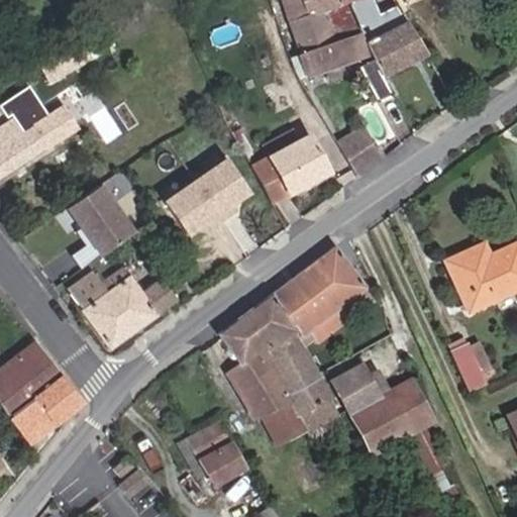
[(281,0),(287,20),(340,2),(339,0),(281,0)]
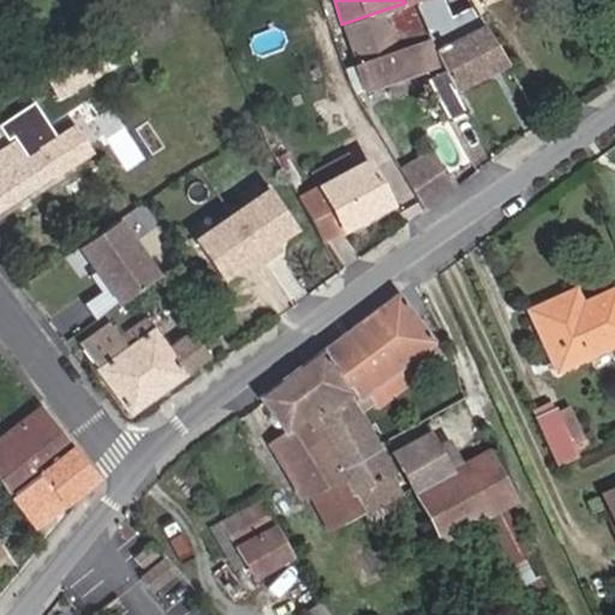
[(470,4),(451,16),(443,0),(404,0),(405,3),(437,66),(441,71),(424,81),(448,123),(466,113),(454,93),(506,66),(482,28),(470,4)]
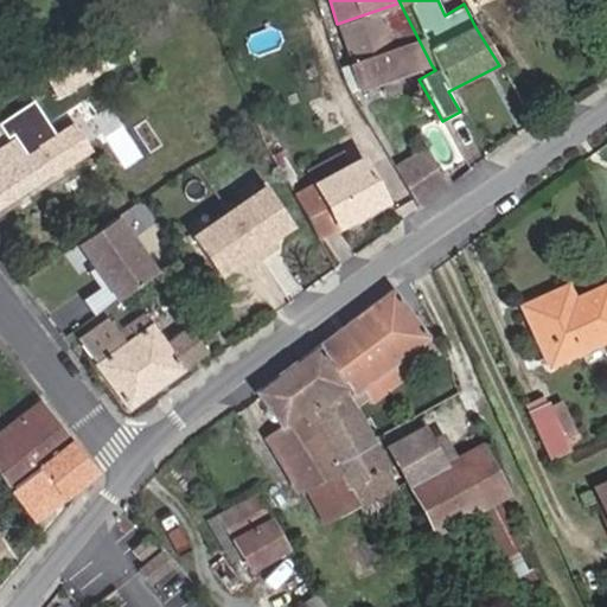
[(406,75),(432,65),(400,2),(337,24),(359,91),(389,81),(406,75)]
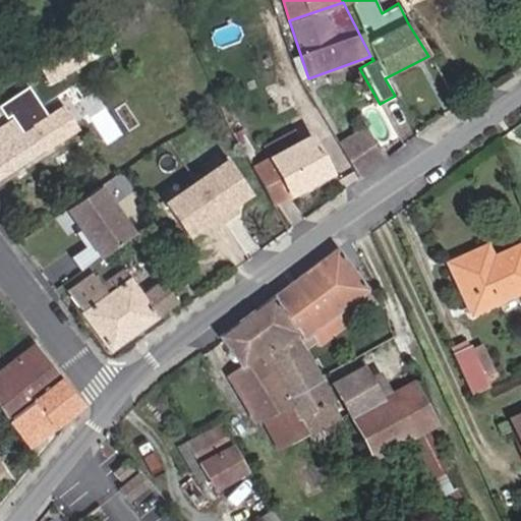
[(339,80),(352,75),(348,64),(334,69),(339,80)]
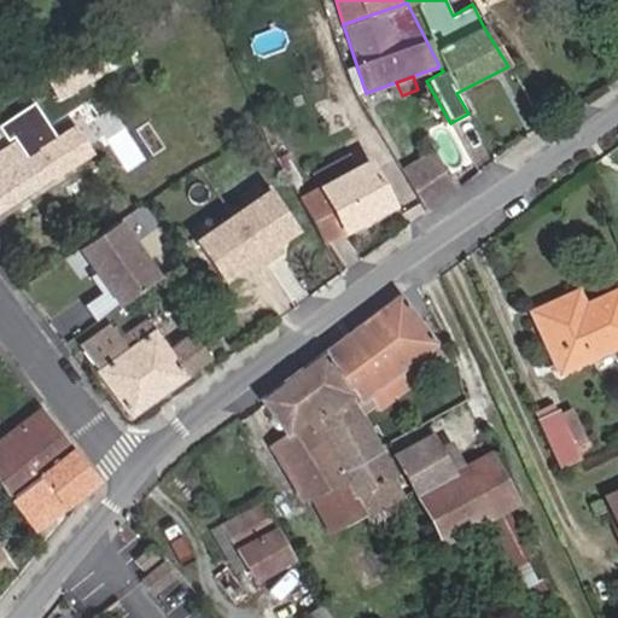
[(0,211),(73,163),(42,117),(13,135),(17,140),(0,151),(0,211)]
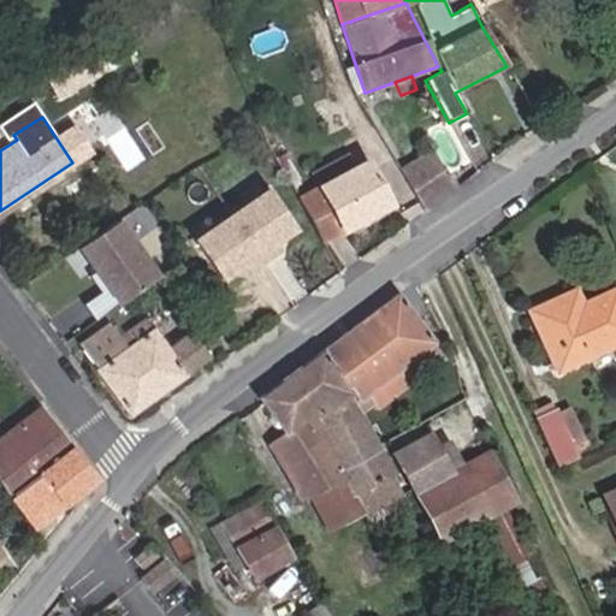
[(449,175),(445,176),(431,152),(400,171),(425,213),(457,188),(449,175)]
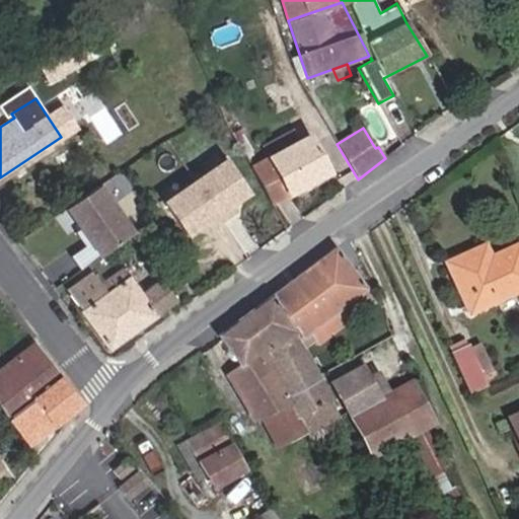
[(271,205),(328,173),(307,136),(295,143),(290,133),(264,146),(270,158),(250,167),(271,205)]
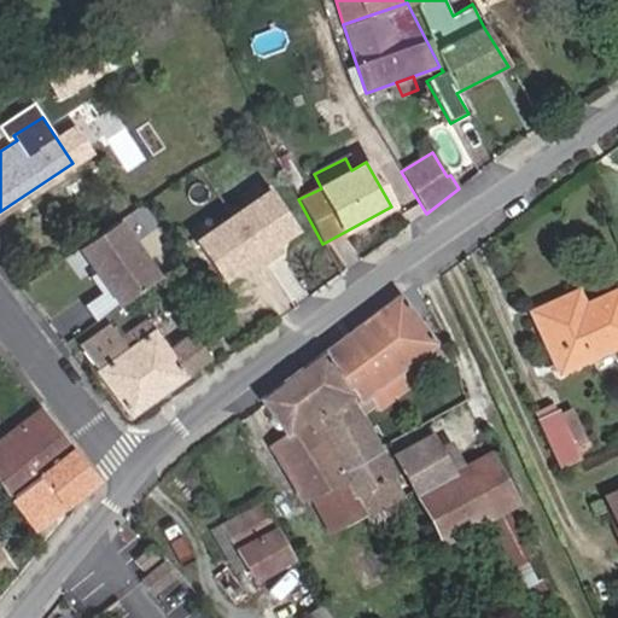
[(280,254),(273,244),(296,229),(270,191),(196,240),(221,279),(244,263),(250,273),(280,254)]
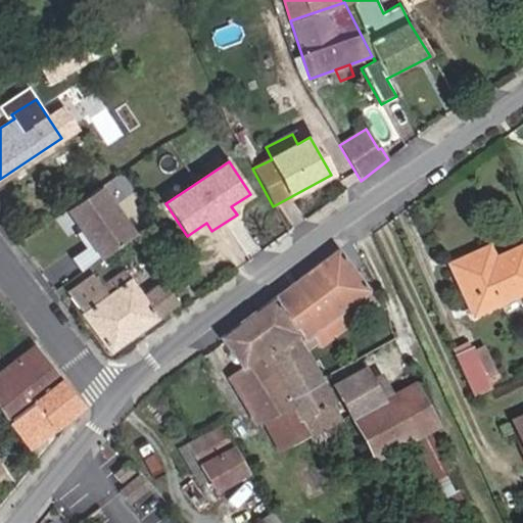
[(97,188),(67,209),(102,257),(132,236),(97,188)]
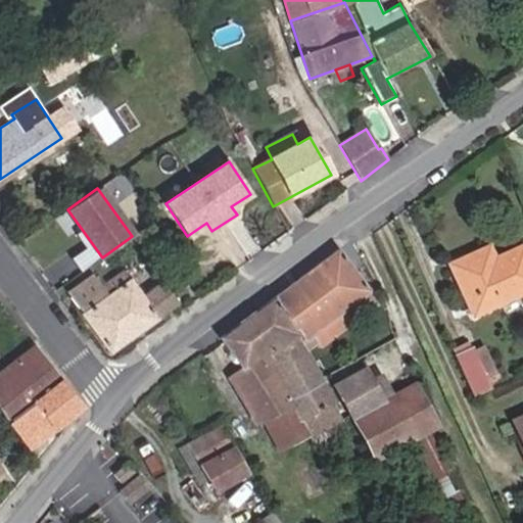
[(472,316),(522,292),(522,245),(493,258),(488,246),(448,265),(472,316)]
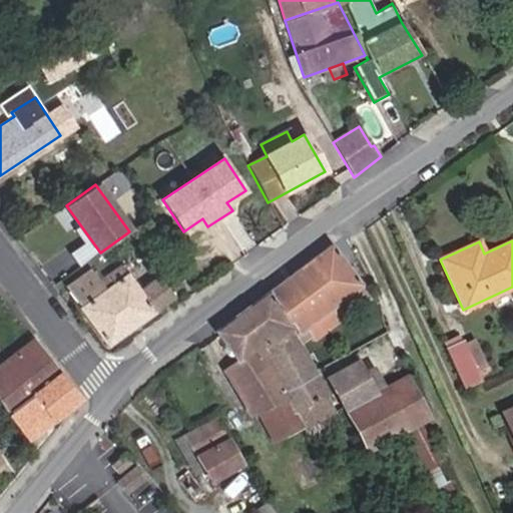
[(361,286),(360,282),(330,244),(266,293),(291,331),(263,346),(289,402),(302,427),(304,430),(336,413),(294,336),(361,286)]
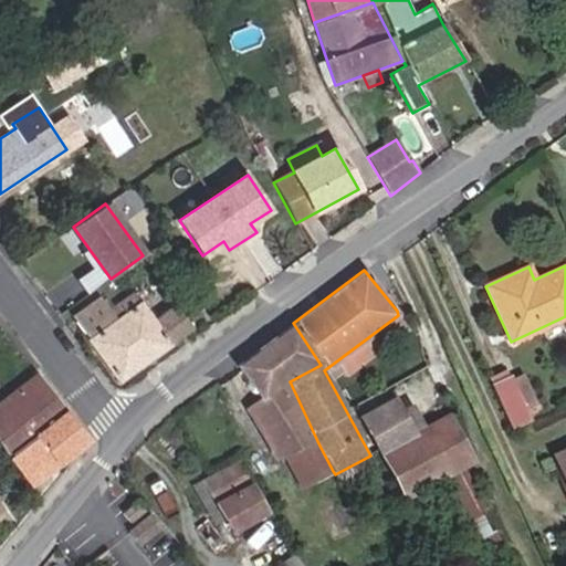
[(87,339),(118,383),(192,328),(175,304),(154,321),(133,292),(109,308),(100,295),(72,316),(87,338),(87,339)]
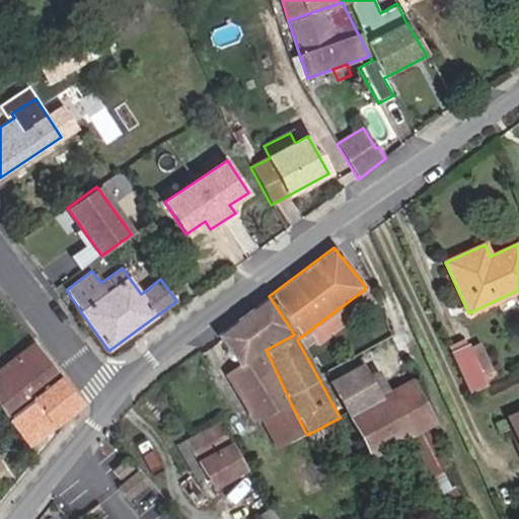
[(266,350),(294,335),(269,296),(217,336),(239,364),(225,374),(253,422),(266,416),(267,427),(277,447),(305,432),(292,406),(266,350)]
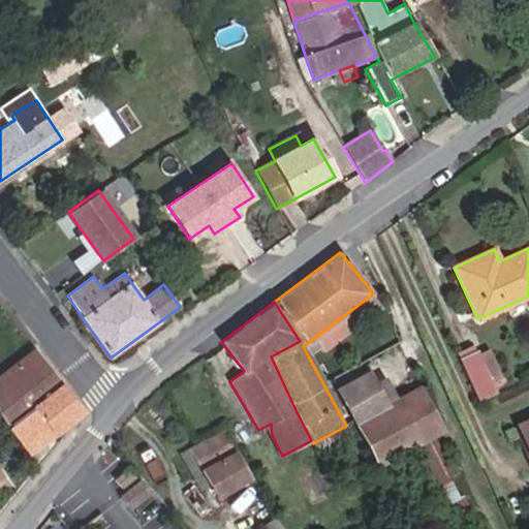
[(478,402),(495,395),(472,344),(456,352),(478,402)]
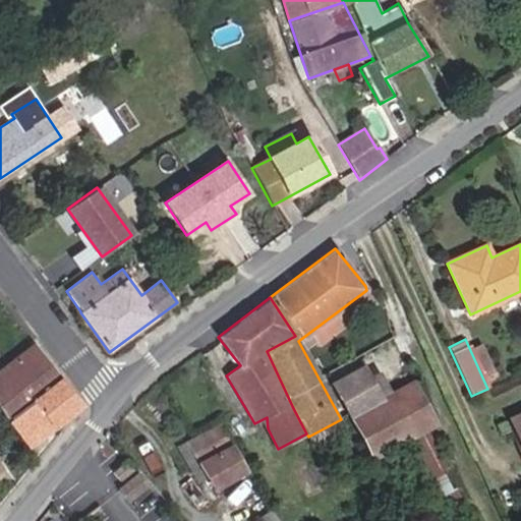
[(0,403),(9,416),(58,379),(32,344),(0,368),(0,403)]
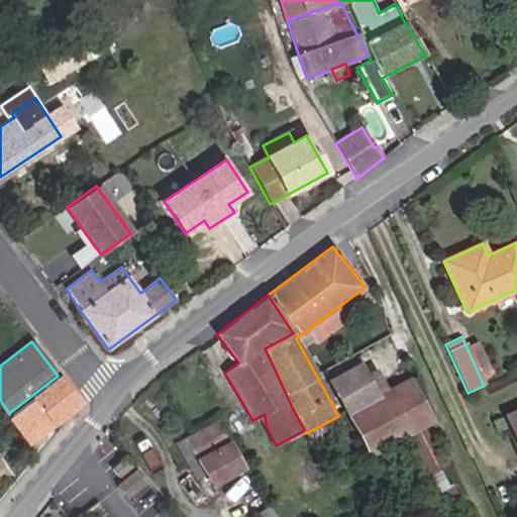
[(371,455),(396,441),(423,427),(432,421),(408,380),(377,397),(359,365),(330,381),(371,455)]
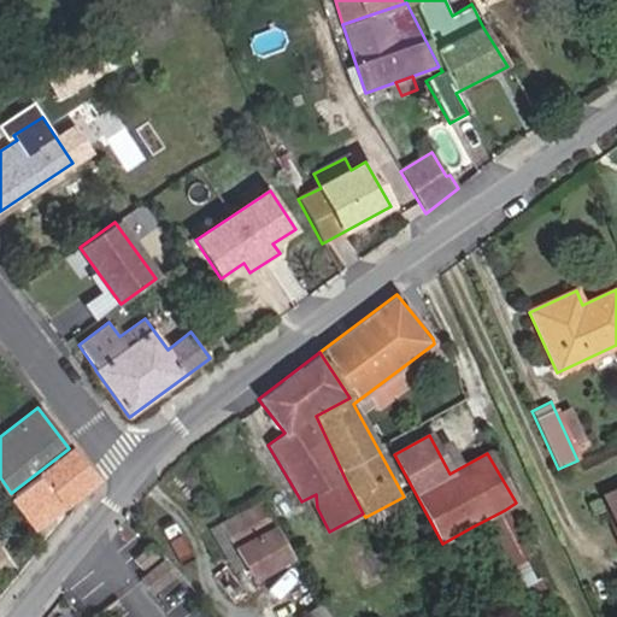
[(11,493),(36,529),(97,481),(69,448),(11,493)]
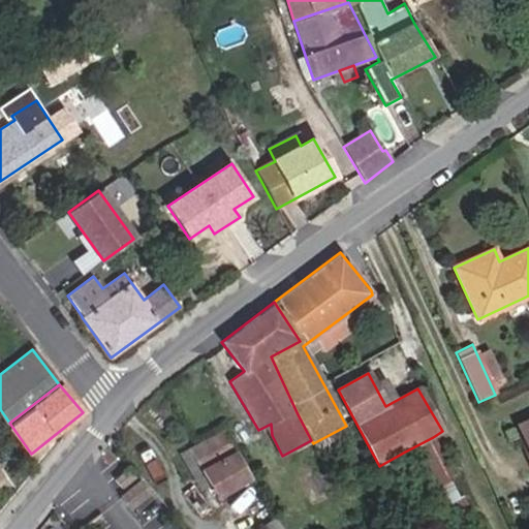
[(528,421),(518,426),(528,450),(528,421)]
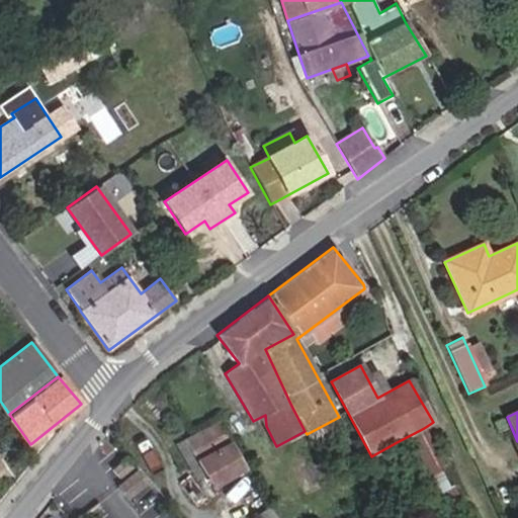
[(212,488),(244,469),(217,421),(186,439),(212,488)]
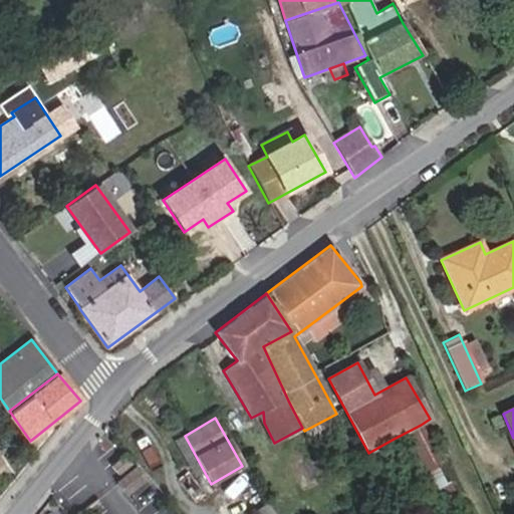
[(434,463),(439,460),(421,425),(394,439),(432,511),(456,497),(450,483),(447,485),(434,463)]
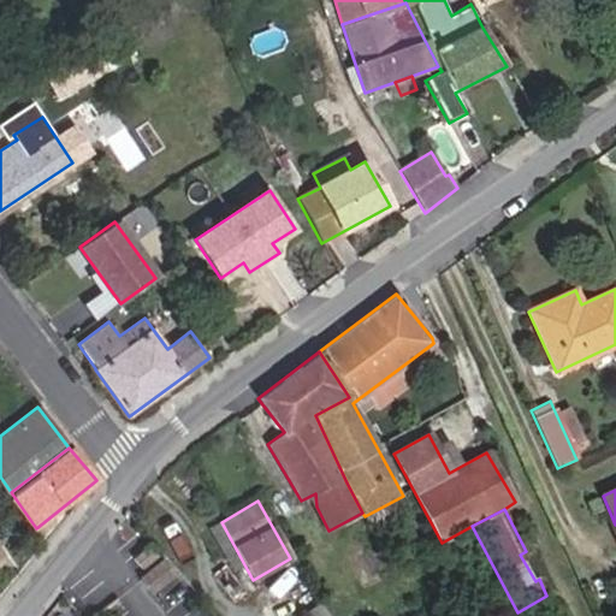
[(153,593),(177,574),(164,560),(142,578),(153,593)]
